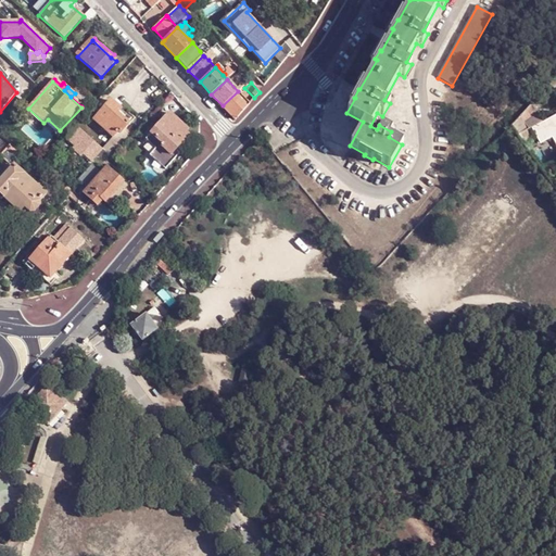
[(236,119),(250,103),(238,91),(223,105),(236,119)]
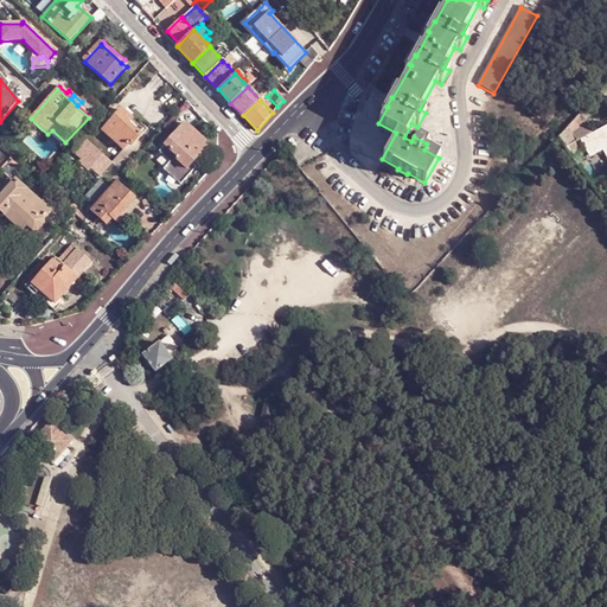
[(121,110),(113,103),(106,110),(104,113),(113,120),(121,110)]
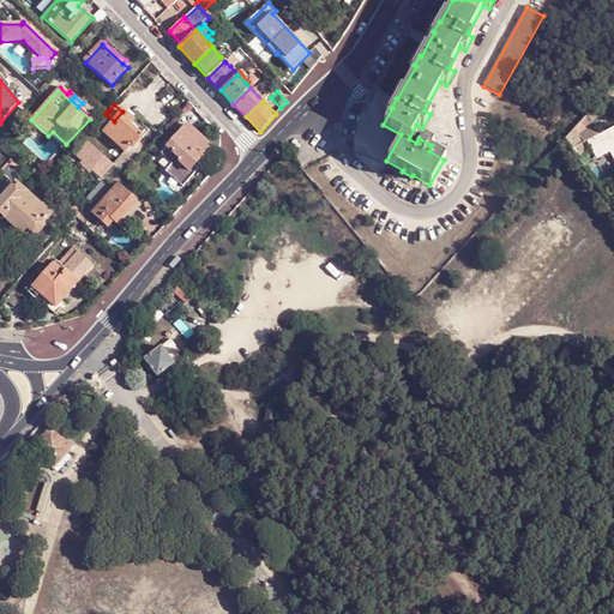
[(138,125),(122,112),(114,121),(104,132),(126,151),(131,145),(144,131),(138,125)]
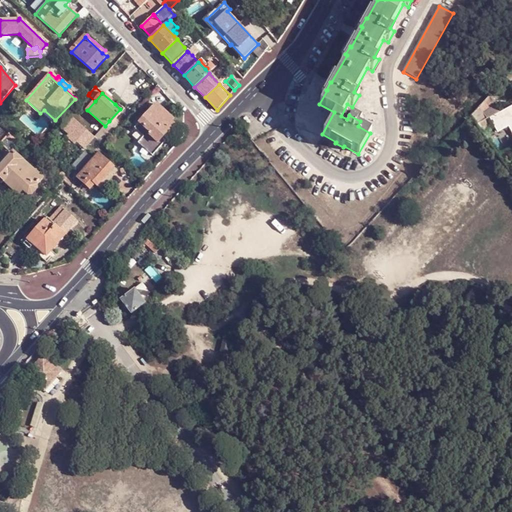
[(489,96),(471,115),(478,123),(500,111),(489,96)]
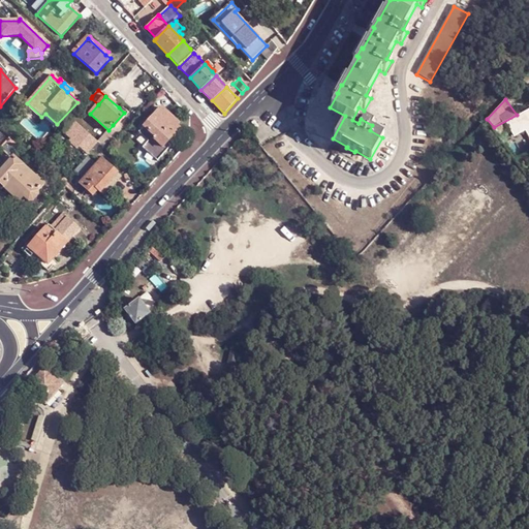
[(124,113),(113,125),(115,127),(123,119),(123,120),(129,114),(121,105),(119,107),(124,113)]
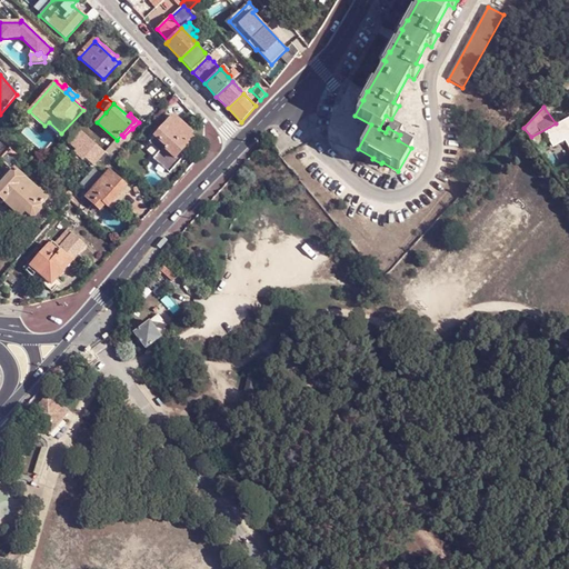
[(172,116),(155,137),(149,145),(160,153),(153,161),(169,176),(185,159),(180,155),(192,140),(189,137),(192,133),(172,116)]
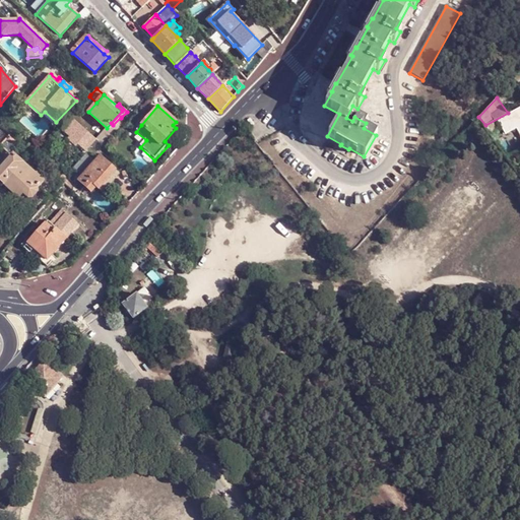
[(71,139),(81,128),(70,118),(60,129),(71,139)]
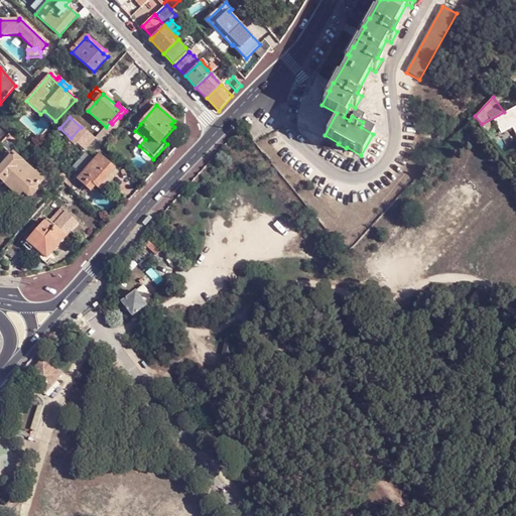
[(0,145),(7,151),(17,140),(10,133),(0,144),(0,145)]
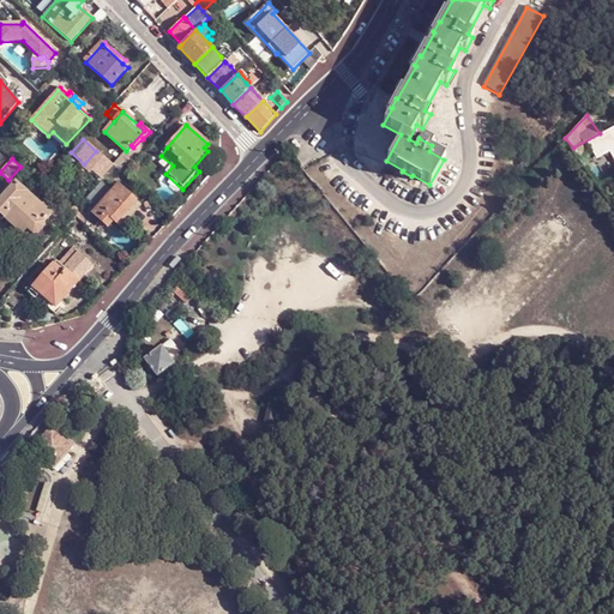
[(0,200),(0,212),(23,234),(28,228),(34,234),(38,233),(44,227),(43,223),(50,215),(46,210),(40,205),(16,184),(0,200)]
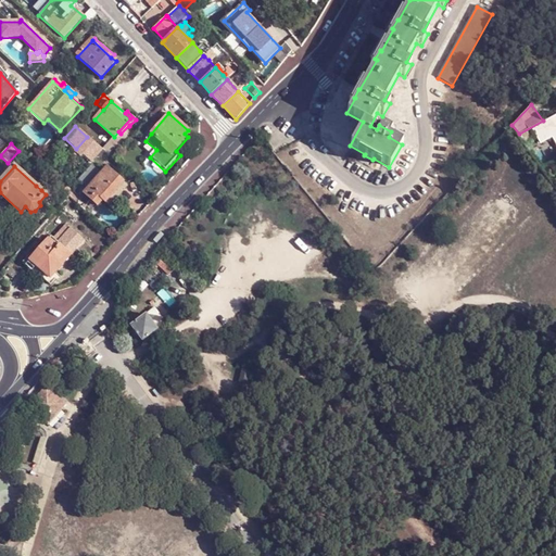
[(108,206),(116,198),(126,187),(106,168),(84,194),(97,206),(101,201),(108,206)]
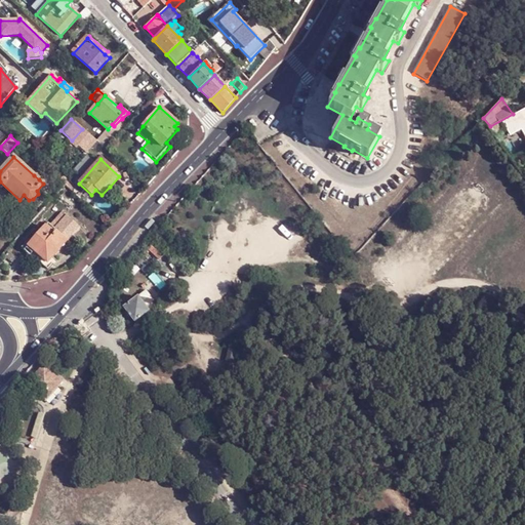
[(113,189),(110,187),(102,195),(105,198),(113,189)]
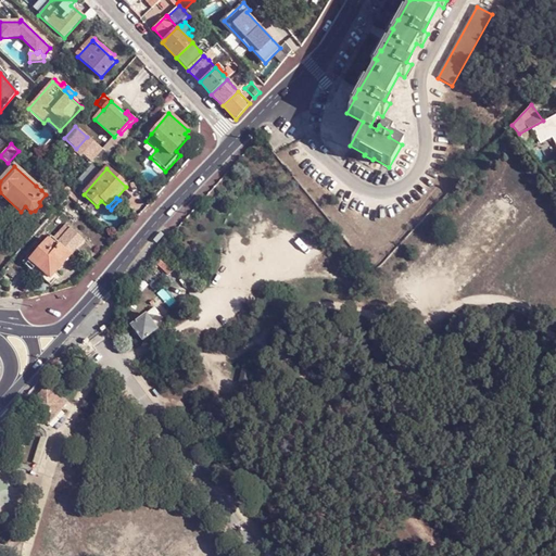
[(25,206),(21,212),(26,216),(30,212),(25,206)]
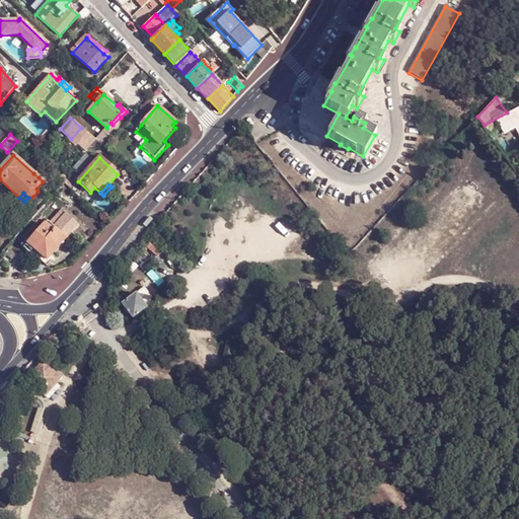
[(65,196),(60,201),(67,207),(71,201),(65,196)]
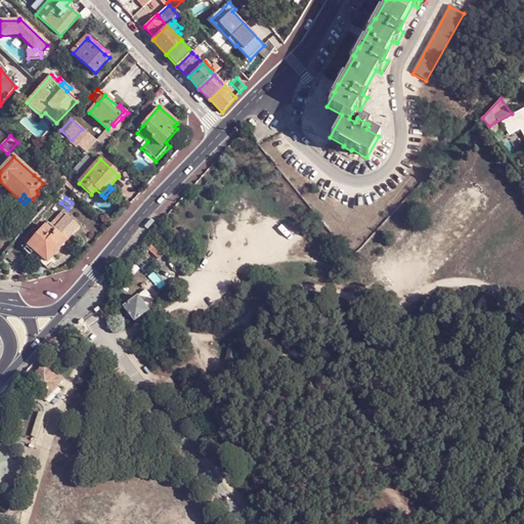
[(55,228),(67,215),(61,210),(52,219),(54,221),(51,224),(49,222),(47,223),(46,225),(55,233),(56,231),(57,230),(55,228)]
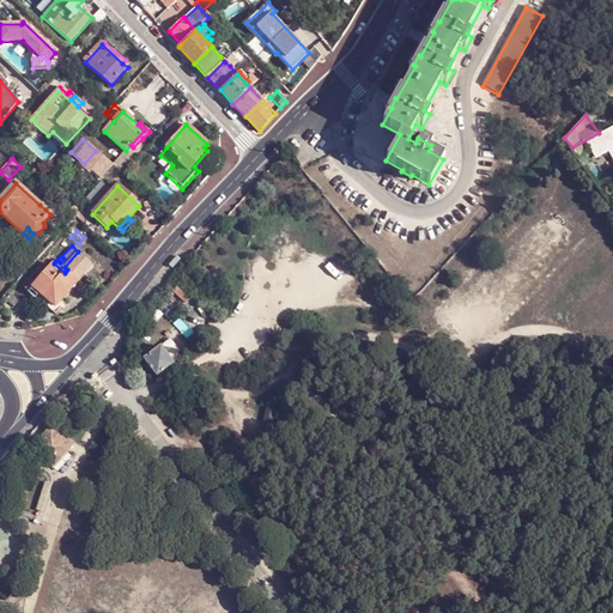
[(92,265),(78,252),(65,267),(67,269),(66,271),(78,281),(92,265)]
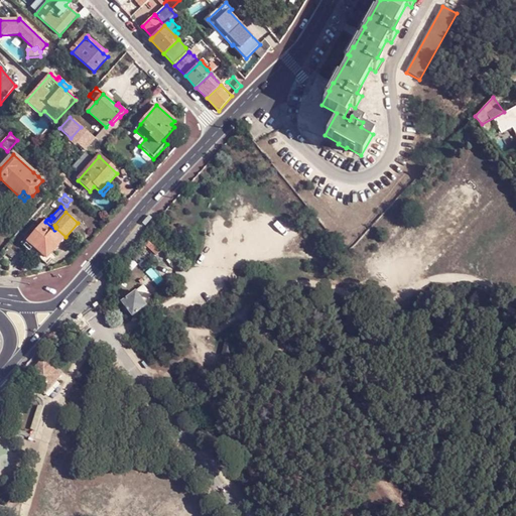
[(66,237),(55,228),(54,230),(45,222),(46,220),(41,216),(37,221),(42,226),(33,236),(28,241),(47,258),(52,252),(66,237)]
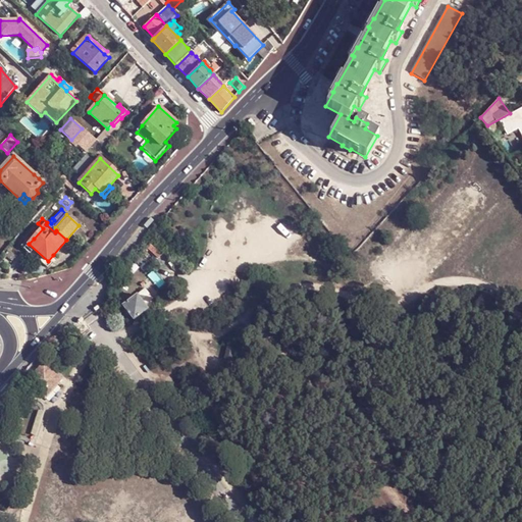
[(152,231),(147,238),(157,247),(162,241),(152,231)]
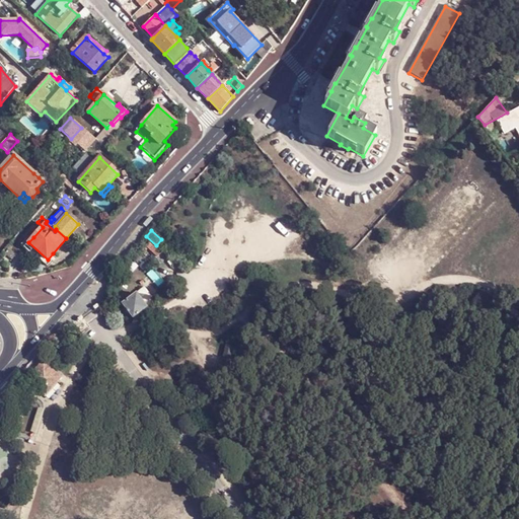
[(28,242),(33,237),(30,234),(21,245),(35,256),(36,255),(45,263),(48,260),(28,242)]
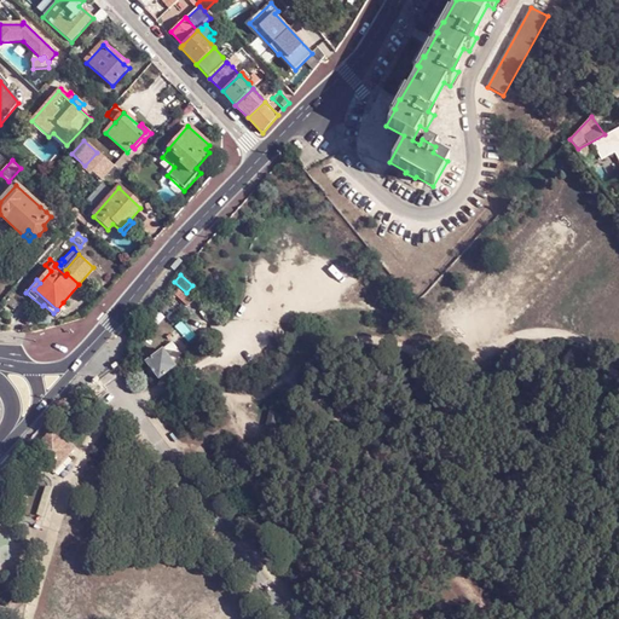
[(67,306),(63,302),(57,310),(53,313),(57,317),(67,306)]
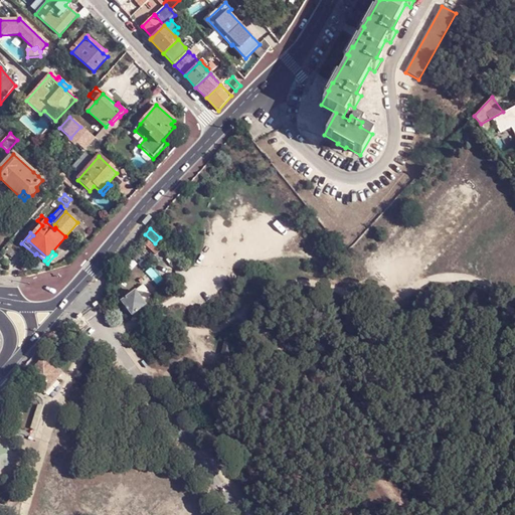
[(132,316),(146,306),(136,292),(122,302),(132,316)]
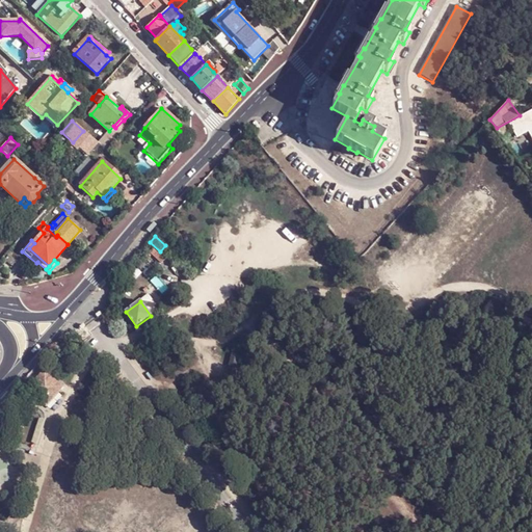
[(61,383),(42,366),(24,386),(44,403),(61,383)]
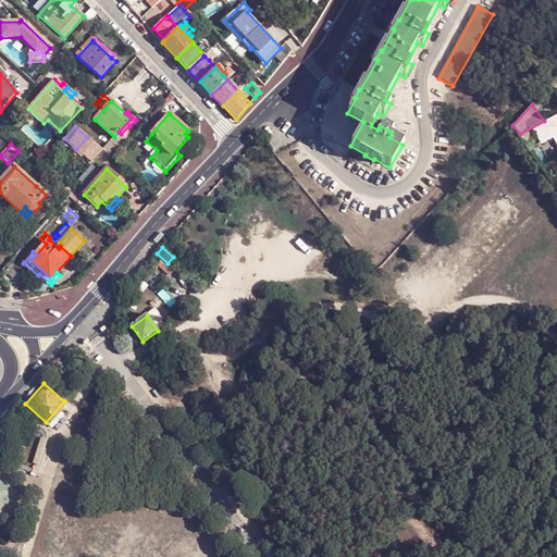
[(48,438),(41,436),(33,462),(39,465),(48,438)]
